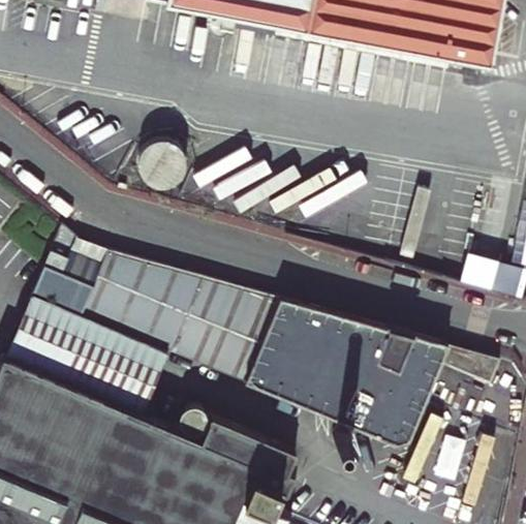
[(155,0),(492,62),(503,0),(155,0)]
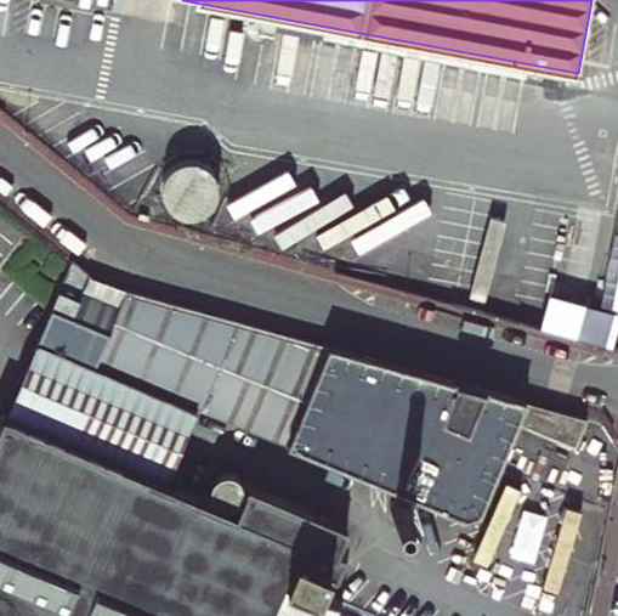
[(156,202),(215,224),(231,179),(173,157),(156,202)]
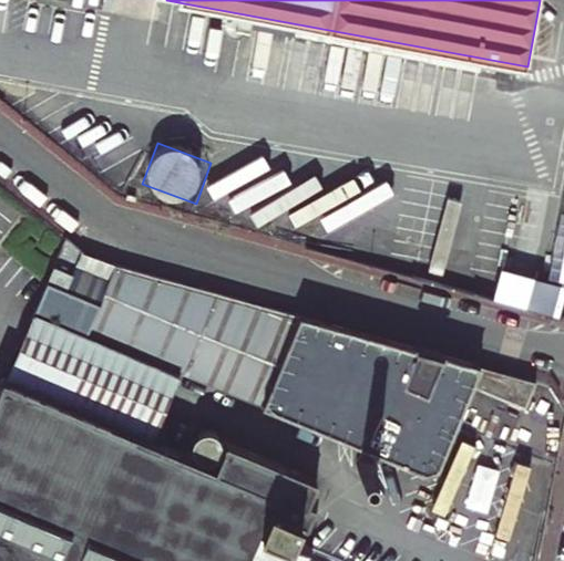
[(513,269),(520,198),(504,197),(496,267),(513,269)]
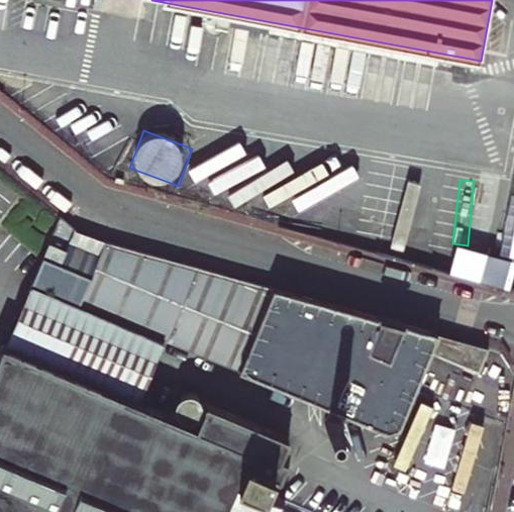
[(498,254),(500,225),(483,224),(481,252),(498,254)]
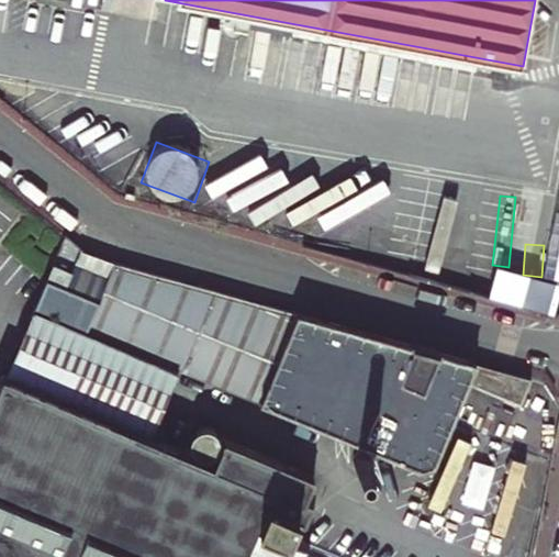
[(33,316),(180,375),(263,408),(297,320),(114,268),(89,257),(80,253),(73,275),(52,268),(33,316)]
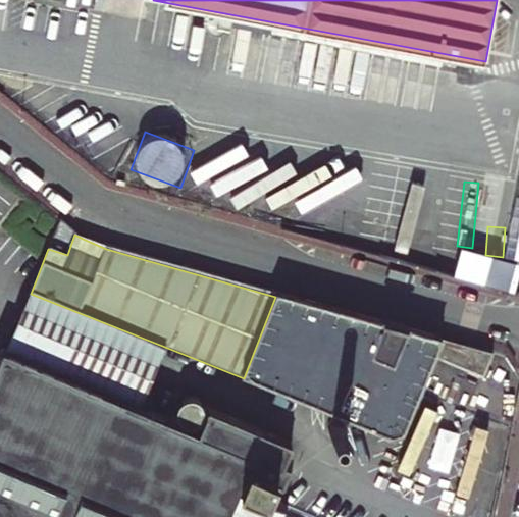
[(31,294),(27,293),(6,341),(1,353),(146,413),(167,348),(31,294)]
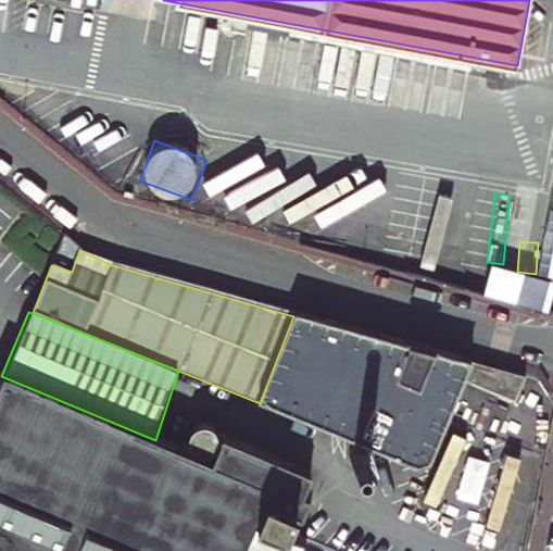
[(293,316),(260,403),(430,471),(442,440),(461,391),(519,407),(525,380),(293,316)]
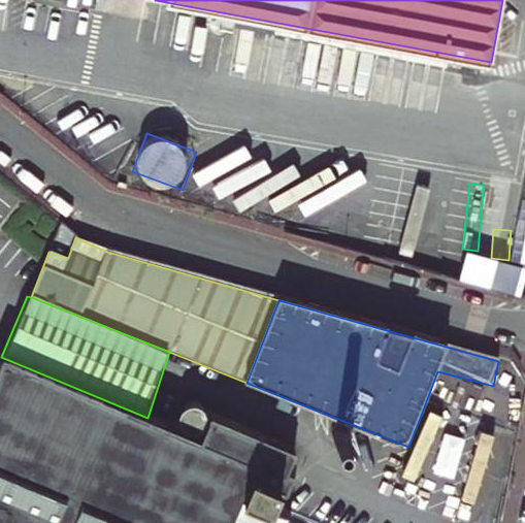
[(288,522),(291,516),(271,507),(292,451),(209,417),(199,439),(0,358),(0,522),(288,522)]
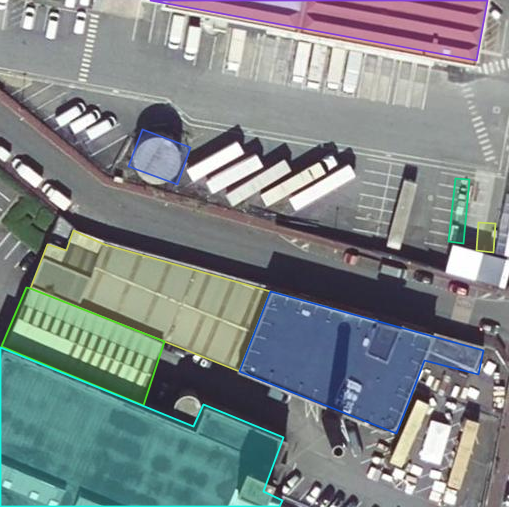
[(337,415),(335,413),(332,413),(330,413),(328,413),(325,414),(323,415),(321,417),(320,420),(319,422),(319,424),(320,427),(321,429),(322,431),(324,433),(326,434),(328,435),(330,435),(333,435),(335,434),(337,433),(339,432),(341,430),(342,428),(342,425),(342,423),(342,421),(341,418),(339,417),(337,415)]
